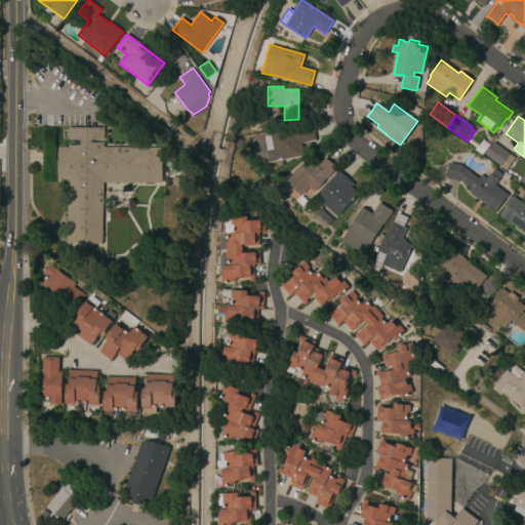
[(265,135),(313,126),(314,134),(315,140),(300,143),(303,156),(270,162),(265,135)]
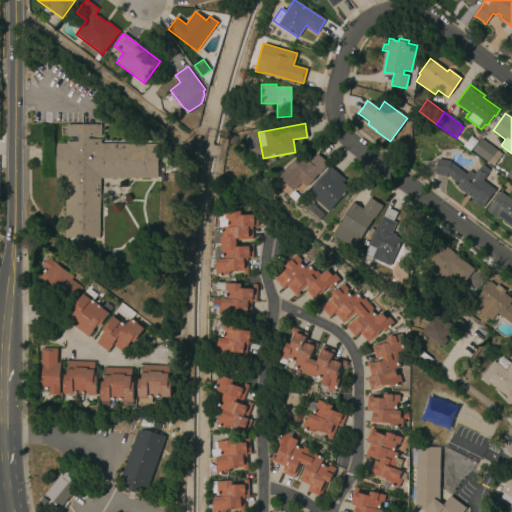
[(100,124),(100,144),(157,144),(157,158),(157,178),(101,178),(100,178),(99,238),(65,238),(66,177),(56,177),(56,169),(52,169),(52,176),(43,176),(44,160),(44,127),(53,127),(52,158),(56,158),(56,143),(66,143),(66,124),(100,124)]
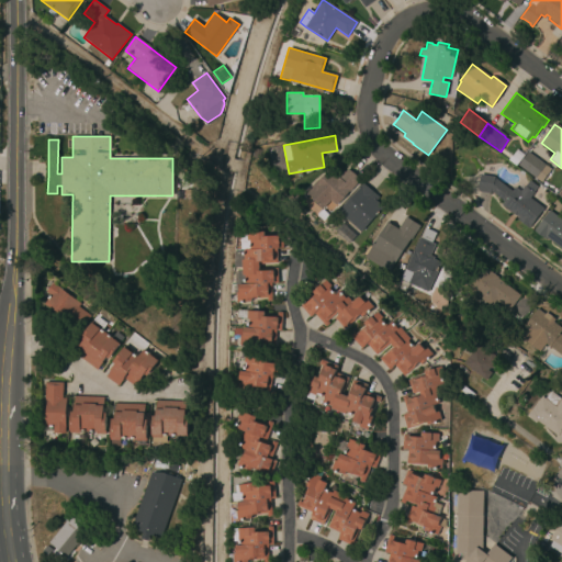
[(516,166),(508,160),(512,156),(517,149),(524,155),(516,166)]
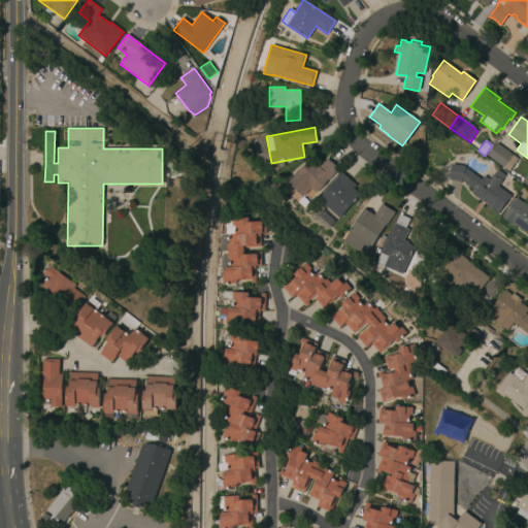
[(517,159),(508,171),(487,156),(496,143),(517,159)]
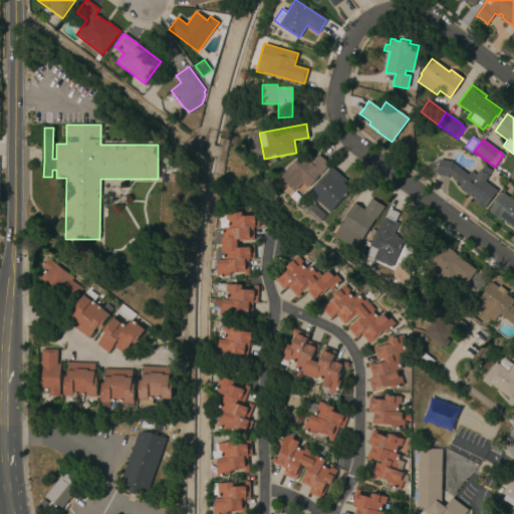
[(289,168),(289,169),(301,156),(309,163),(314,157),(314,158),(317,155),(323,160),(328,165),(319,176),(319,175),(308,188),(307,187),(302,193),(297,189),(296,190),(281,177),(289,168)]
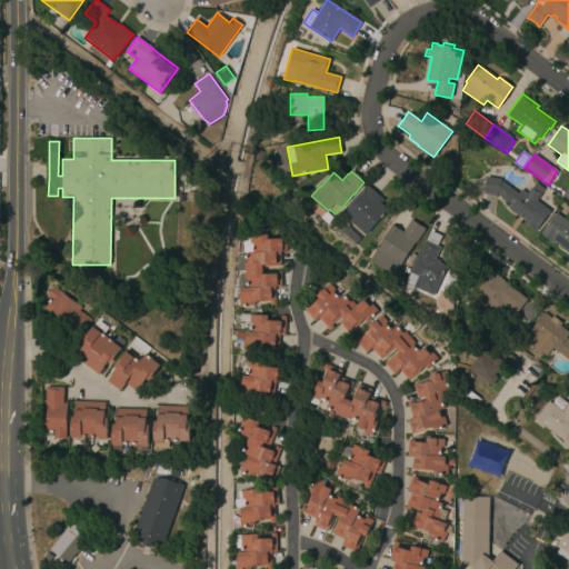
[(518,193),(521,189),(527,193),(530,188),(531,189),(536,182),(543,189),(539,195),(540,196),(537,200),(550,211),(535,231),(523,222),(525,220),(508,208),(510,205),(498,195),(497,197),(485,195),(485,193),(483,192),(486,177),(500,179),(500,180),(518,193)]
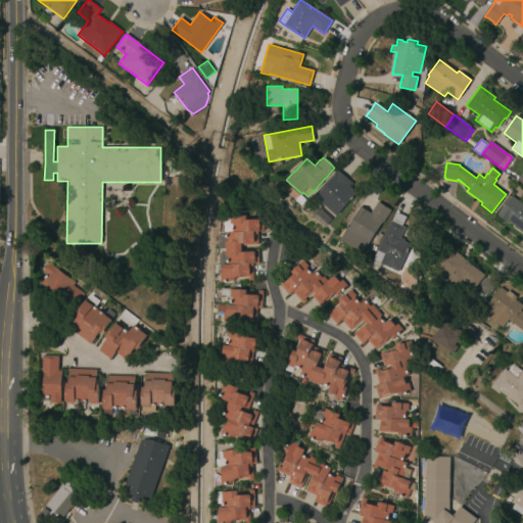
[(352,184),(349,187),(357,193),(336,216),(315,197),(334,175),(333,174),(337,171),(343,176),(352,184)]
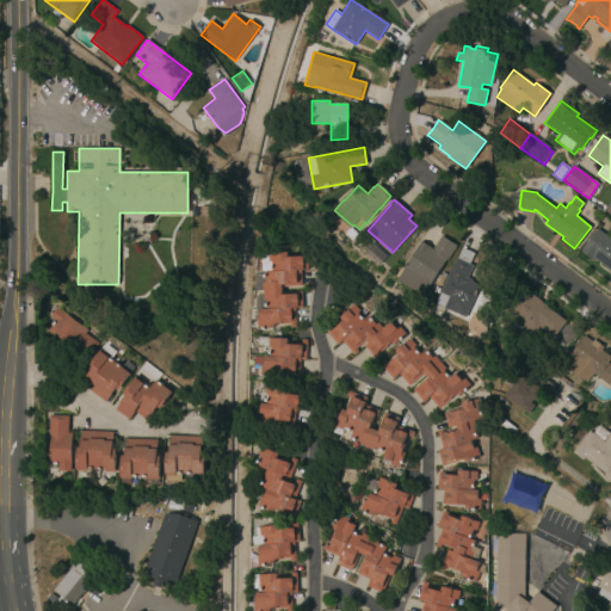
[(152,245),(150,245),(150,248),(147,248),(123,247),(123,221),(152,221),(152,239),(152,245)]
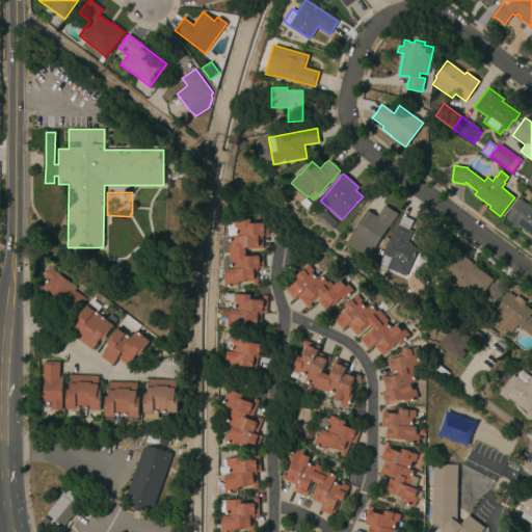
[(304,197),(313,205),(307,211),(299,204),(304,197)]
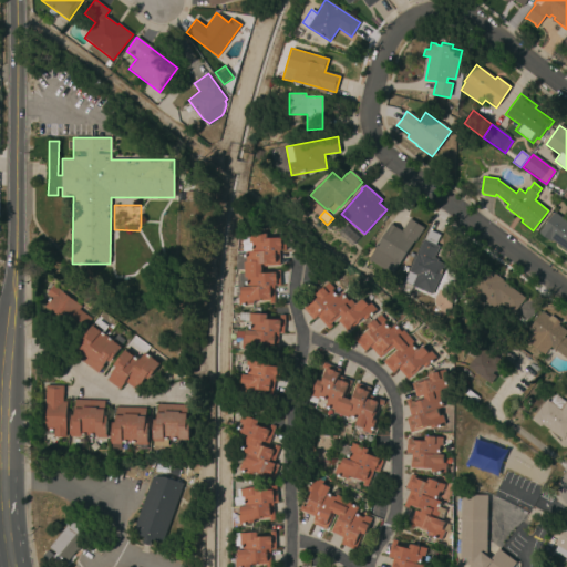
[(566,222),(566,251),(550,239),(549,240),(538,233),(554,213),(566,222)]
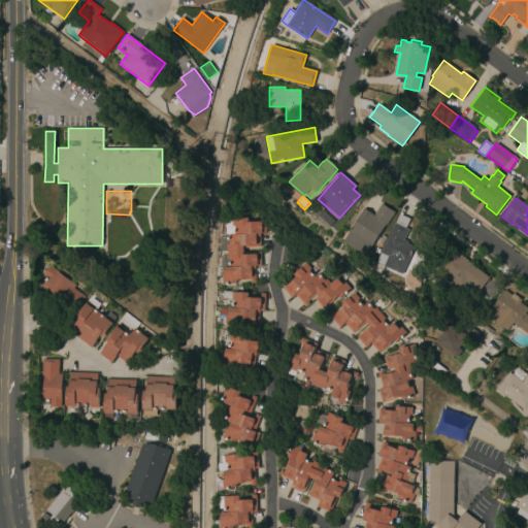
[(367,255),(359,251),(358,252),(342,241),(364,209),(373,216),(381,203),(394,212),(367,255)]
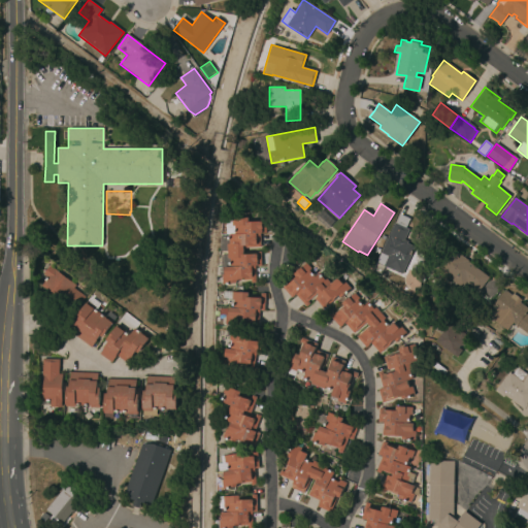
[(336,222),(329,230),(315,218),(321,209),(336,222)]
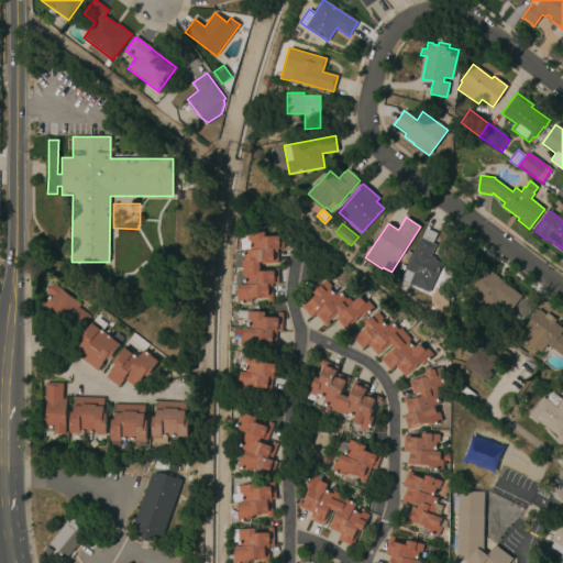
[(429,293),(410,284),(406,293),(397,288),(420,238),(421,239),(426,229),(437,233),(432,243),(435,245),(433,249),(435,250),(433,257),(435,257),(434,260),(442,264),(429,293)]
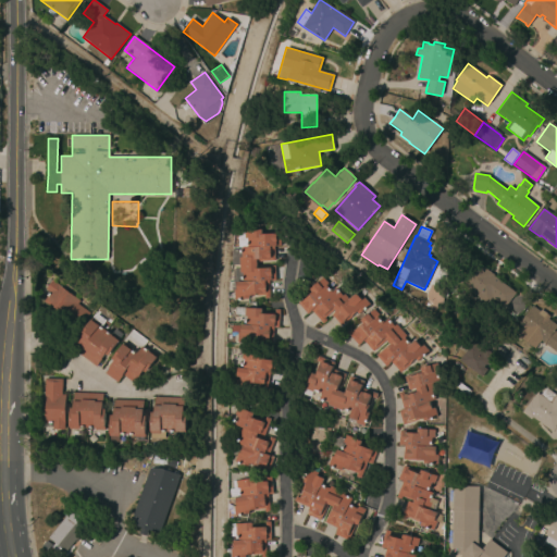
[(268,229),(268,233),(280,232),(281,246),(273,247),(274,260),(257,261),(258,267),(274,265),(275,281),(269,281),(270,298),(264,298),(264,295),(257,295),(257,296),(249,296),(249,298),(232,300),(231,284),(237,283),(237,281),(233,282),(232,269),(239,269),(239,264),(232,264),(232,260),(233,259),(232,254),(233,254),(233,249),(240,249),(240,248),(248,247),(247,238),(245,238),(244,231),(268,229)]
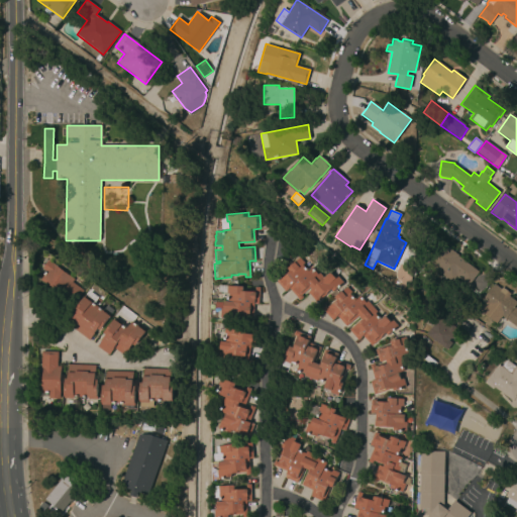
[(469,286),(456,277),(451,283),(427,265),(443,243),(458,255),(457,256),(479,272),(469,286)]
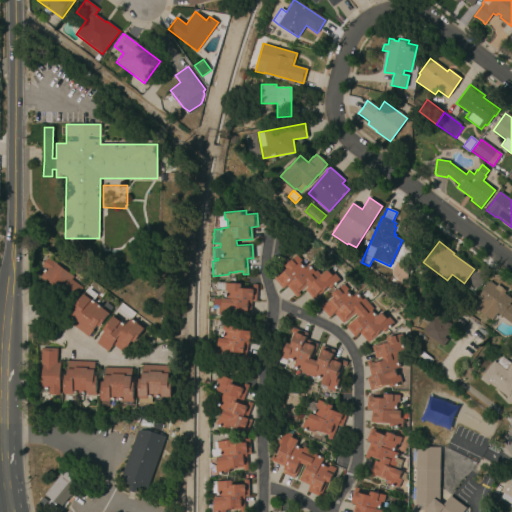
[(273,278),(285,268),(284,266),(296,255),(300,261),(298,262),(304,269),(308,265),(313,272),(315,270),(320,275),(326,270),(331,276),(333,273),(339,280),(329,289),(327,287),(313,299),(304,289),(308,286),(307,284),(298,292),(300,294),(296,297),(286,286),(282,289),(273,278)]
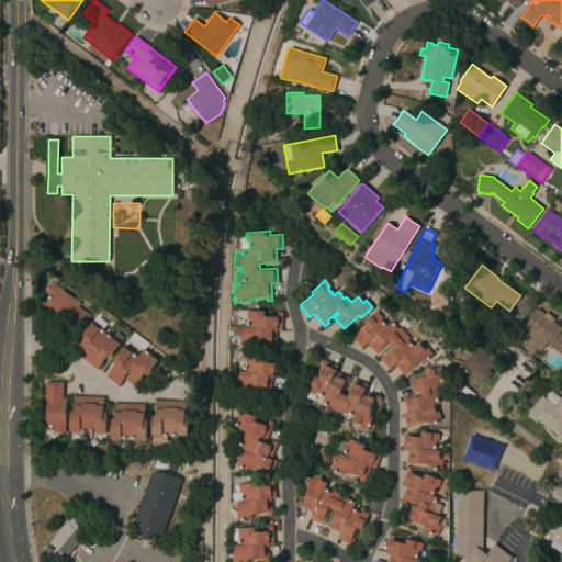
[(79,304),(77,306),(90,316),(78,330),(43,304),(45,301),(40,296),(44,290),(45,291),(52,283),(79,304)]
